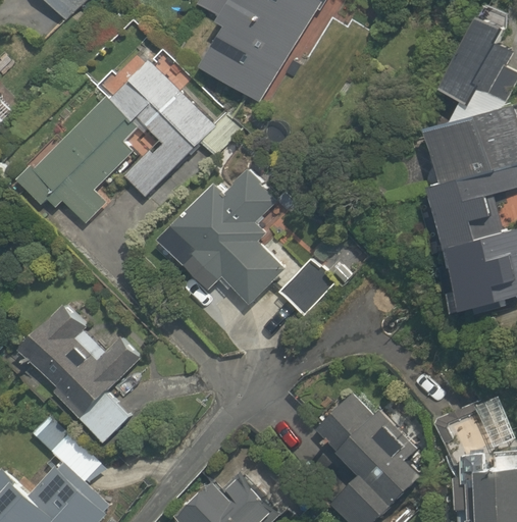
[(40,0),(60,19),(79,0),(40,0)]
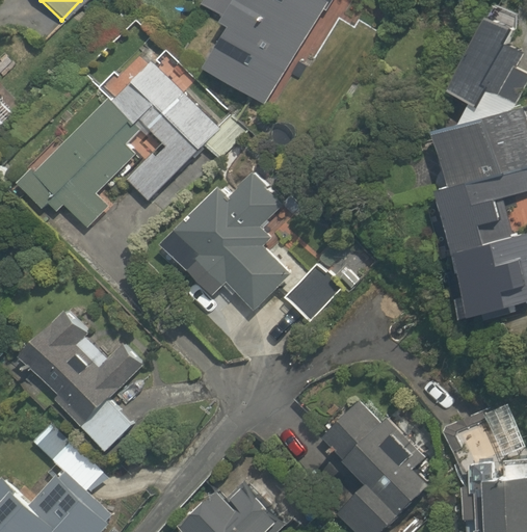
[(229,23),(201,70),(260,106),(324,0),(196,0),(195,3),(229,23)]
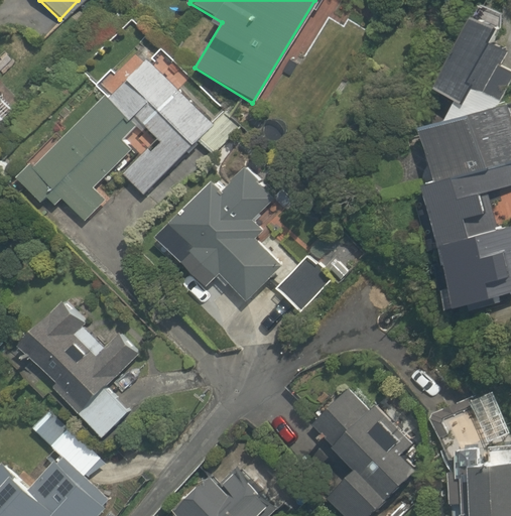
[(492,43),(500,29),(476,15),(434,90),(462,105),(473,85),(482,90),(504,49),(492,43)]
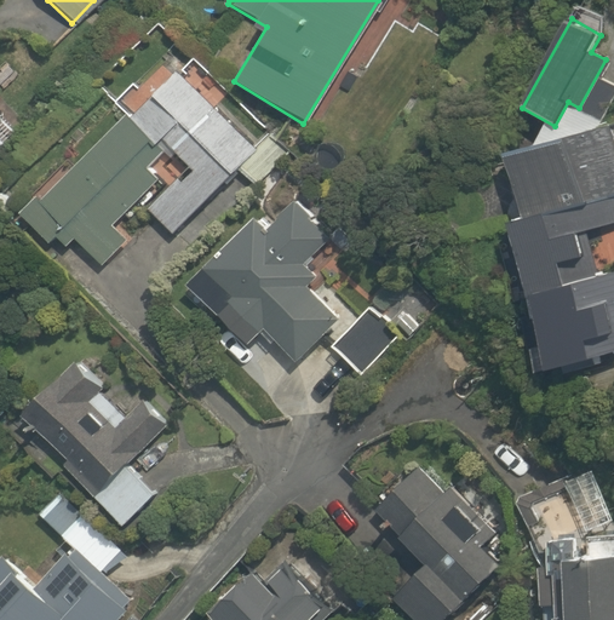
[(147,207),(173,235),(253,159),(168,70),(18,214),(50,247),(57,240),(67,250),(75,241),(98,265),(126,239),(112,223),(156,181),(141,165),(165,142),(189,167),(147,207)]
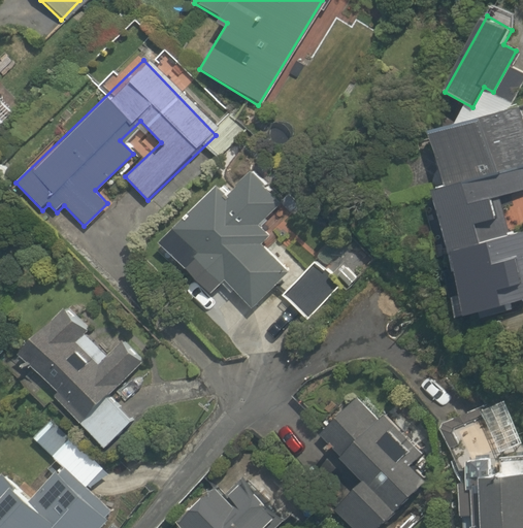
[(432,135),(448,189),(429,194),(464,316),(522,297),(522,260),(522,257),(522,224),(511,228),(500,195),(522,188),(522,175),(521,167),(522,166),(522,126),(518,109),(432,135)]
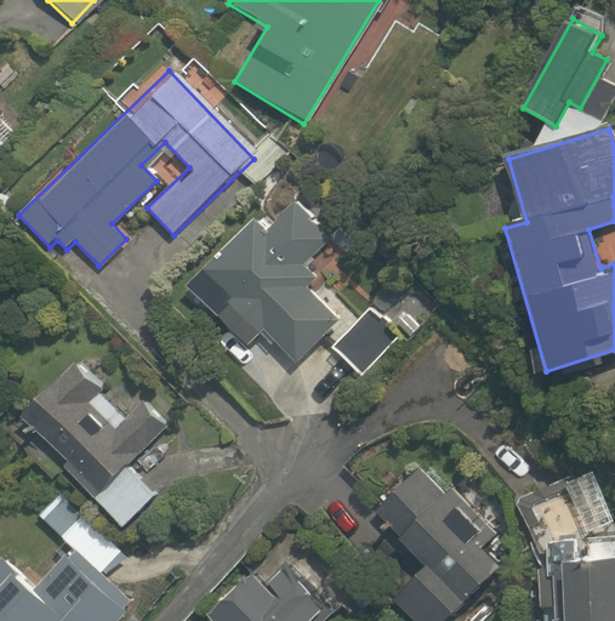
[(234,313),(260,336),(266,330),(301,365),(342,323),(309,291),(322,279),(306,265),(324,245),(286,209),(267,228),(251,212),(177,290),(218,330),(234,313)]
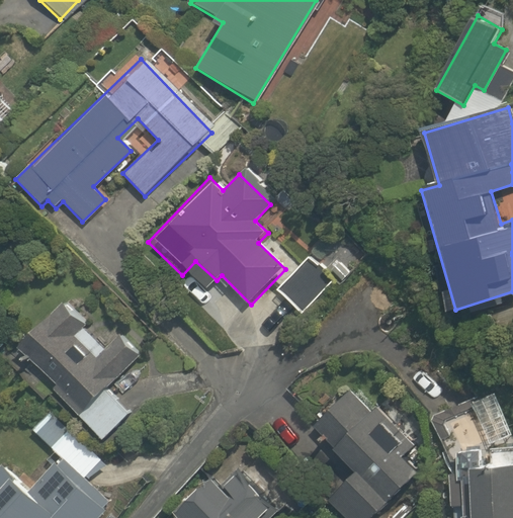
[(82,327),(64,307),(16,350),(101,439),(127,415),(103,390),(140,356),(117,332),(92,355),(73,335),(82,327)]
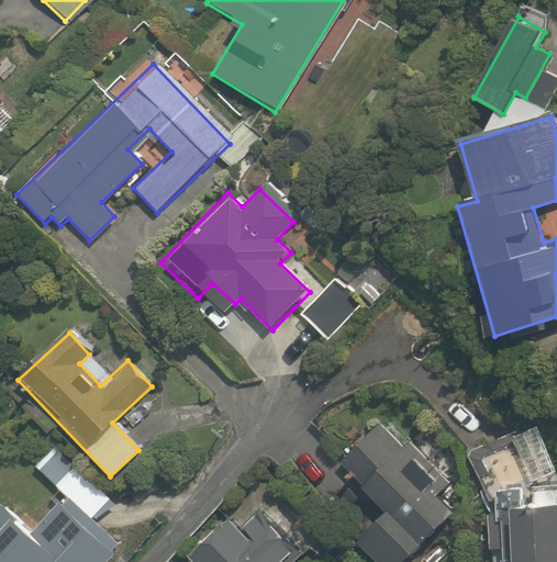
[(383,513),(355,542),(375,561),(402,561),(449,514),(429,493),(442,480),(377,416),(364,429),(332,462),(383,513)]
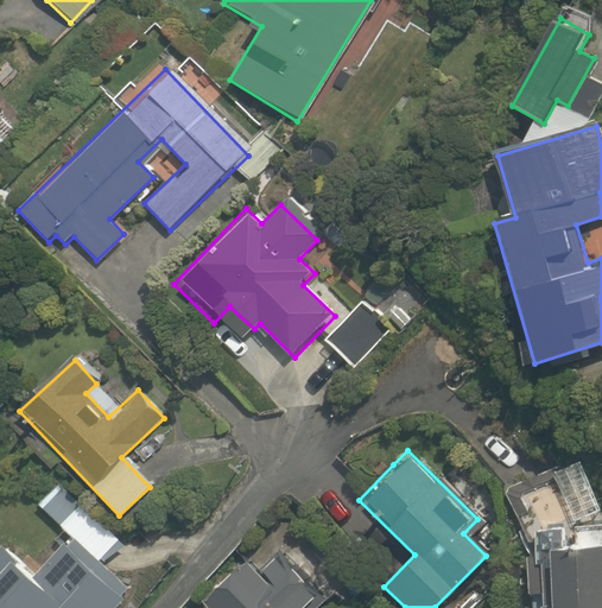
[(55,481),(31,506),(95,567),(119,542),(55,481)]
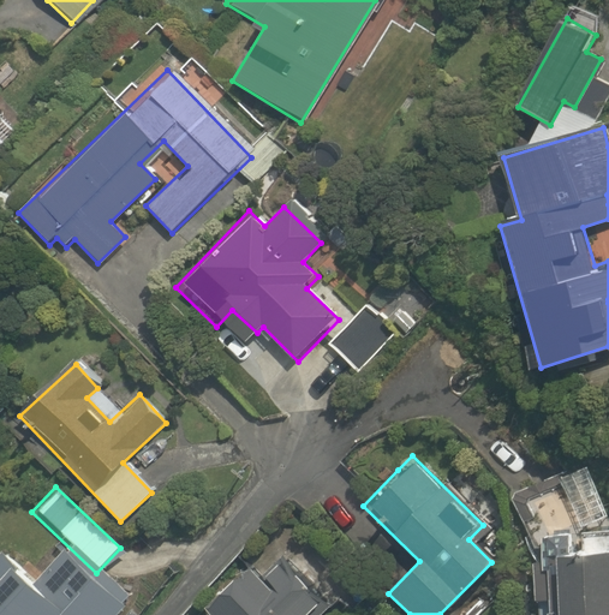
[(608,614),(608,523),(575,529),(569,494),(526,500),(532,536),(544,614),(608,614)]
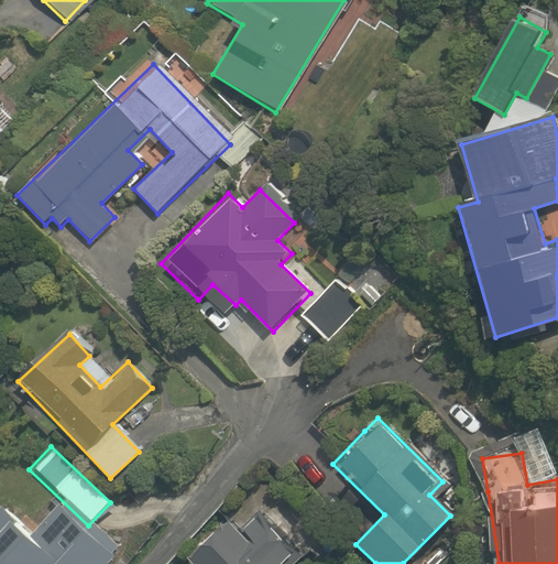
[(198,556),(192,563),(293,563),(306,551),(250,500),(230,522),(223,516),(192,551),(198,556)]
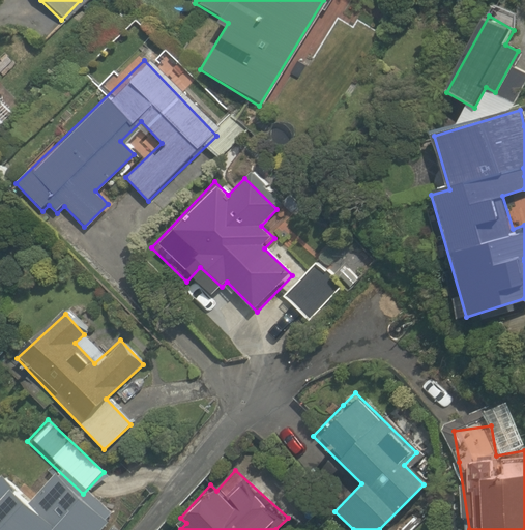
[(26,504),(9,490),(0,482),(0,529),(116,529),(117,529),(109,522),(54,473),(26,504)]
